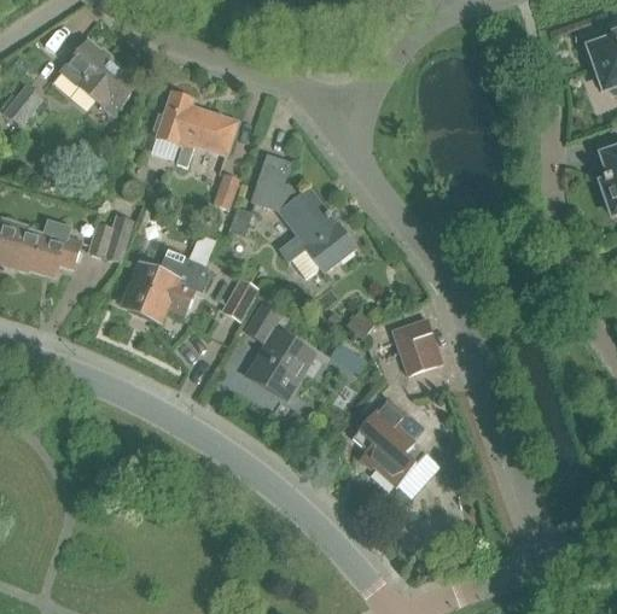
[(609,88),(609,89),(610,92),(611,93),(613,94),(615,94),(616,95),(616,94),(616,33),(612,35),(613,37),(586,47),(593,69),(597,68),(604,89),(609,88)]
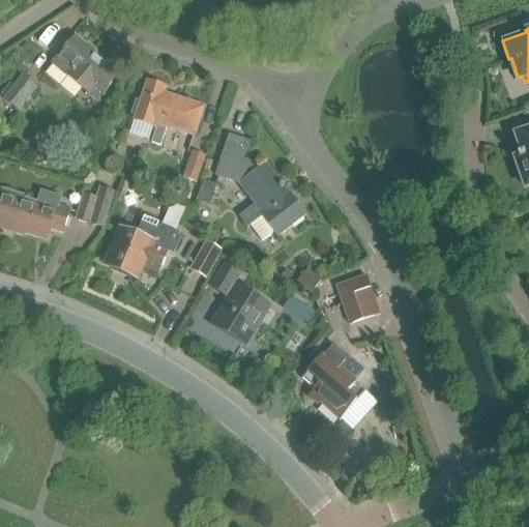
[(107,65),(109,63),(75,36),(53,63),(97,99),(118,75),(107,65)]
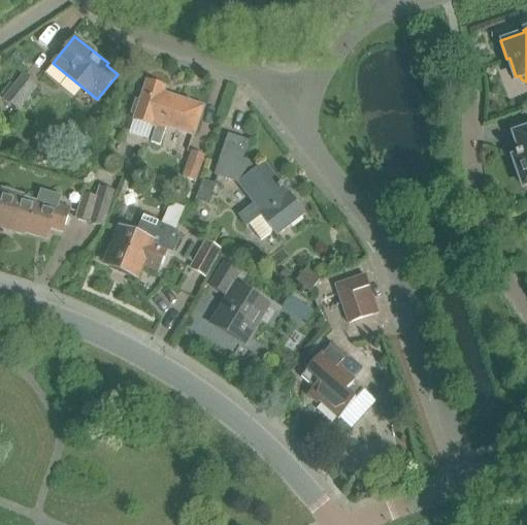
[(6,96),(4,98),(18,109),(36,87),(22,75),(14,85),(6,96)]
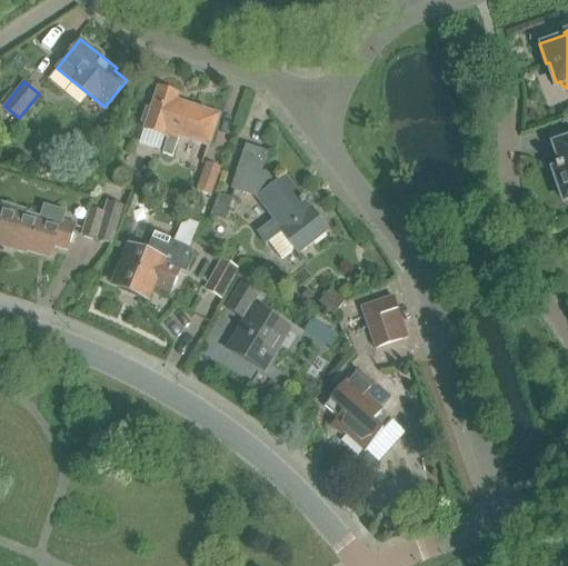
[(10,86),(0,98),(7,103),(16,91),(10,86)]
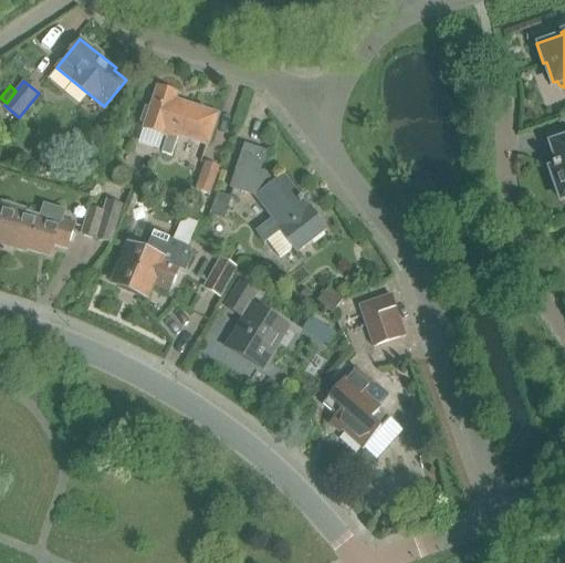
[(145,105),(139,121),(145,122),(144,126),(167,134),(161,150),(170,154),(178,133),(207,143),(216,114),(185,103),(180,105),(173,103),(176,93),(157,86),(150,106),(145,105)]
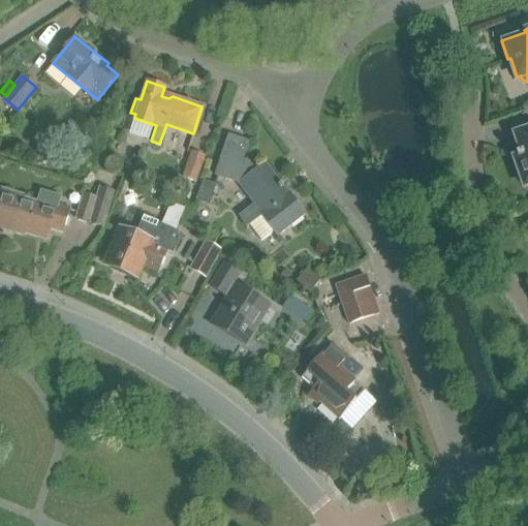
[(527,107),(527,111),(527,128),(515,133),(521,153),(516,154),(517,156),(514,157),(517,163),(514,164),(520,180),(522,179),(524,185),(527,183),(527,107)]
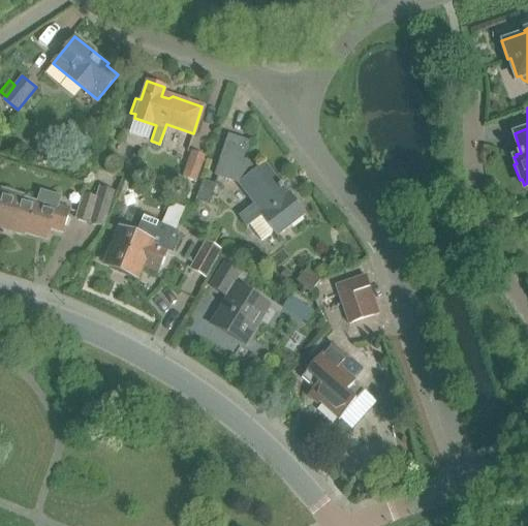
[(215,174),(228,178),(239,182),(255,203),(240,215),(247,224),(261,214),(276,233),(278,231),(275,228),(285,220),(288,224),(304,212),(288,191),(284,194),(279,188),(283,185),(281,182),(280,183),(265,162),(255,169),(248,161),(243,159),(249,142),(228,134),(215,174)]
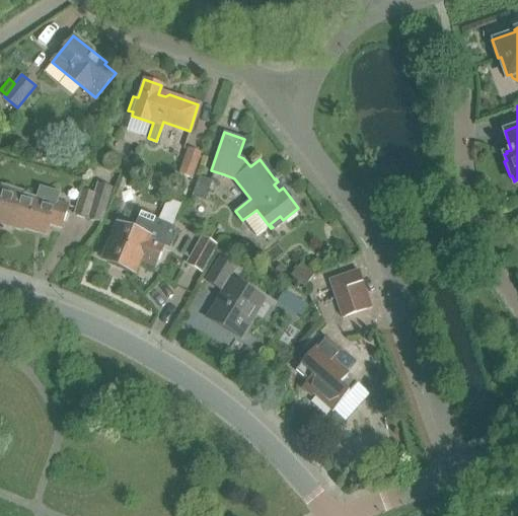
[(192,176),(196,162),(200,152),(188,148),(179,172),(192,176)]
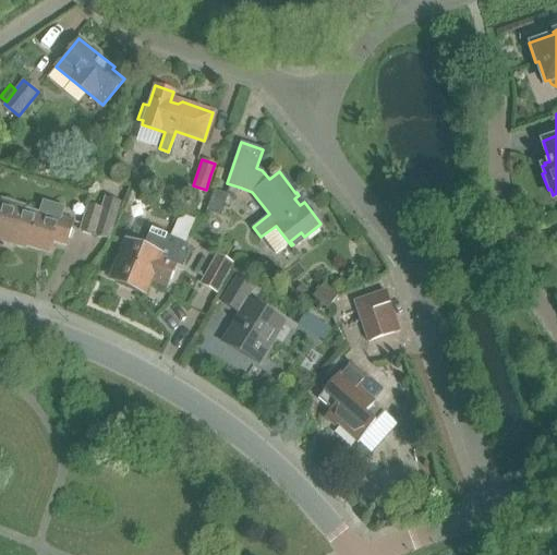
[(88,203),(82,222),(80,228),(80,229),(108,238),(120,200),(105,195),(101,207),(88,203)]
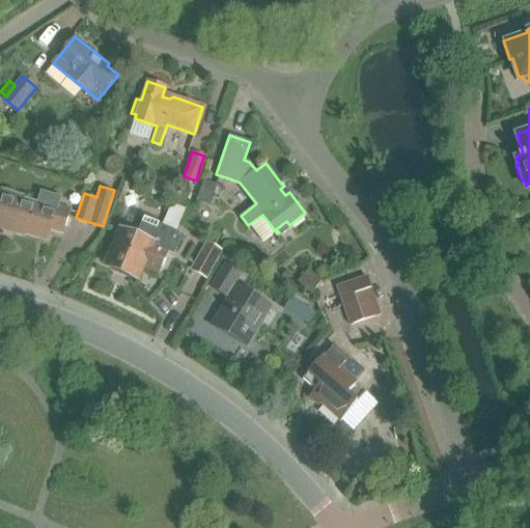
[(0,224),(14,229),(12,231),(24,234),(24,231),(47,239),(50,227),(62,231),(70,209),(57,204),(60,196),(40,191),(37,201),(24,197),(25,195),(1,188),(1,189),(0,189),(0,224)]
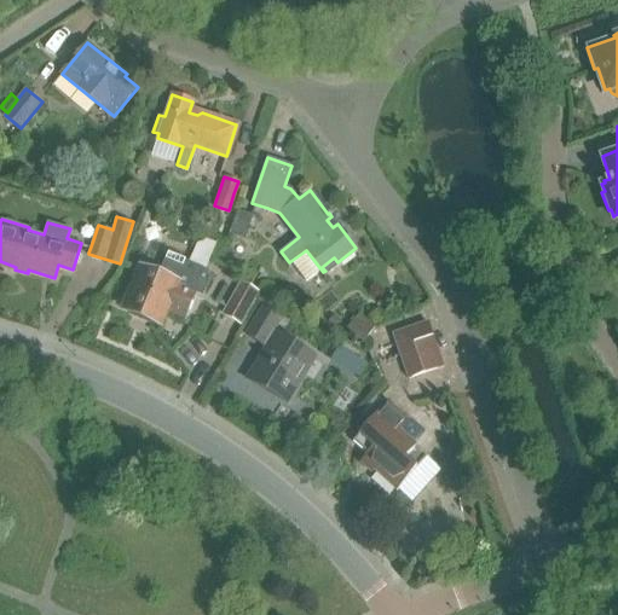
[(183,314),(192,290),(196,284),(204,288),(211,274),(201,270),(203,266),(184,259),(185,256),(167,248),(162,257),(156,273),(142,267),(126,306),(160,320),(166,307),(183,314)]
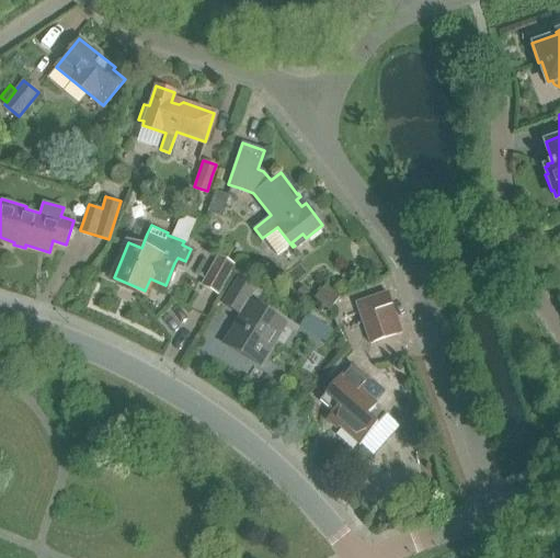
[(203,283),(217,291),(232,262),(219,254),(203,283)]
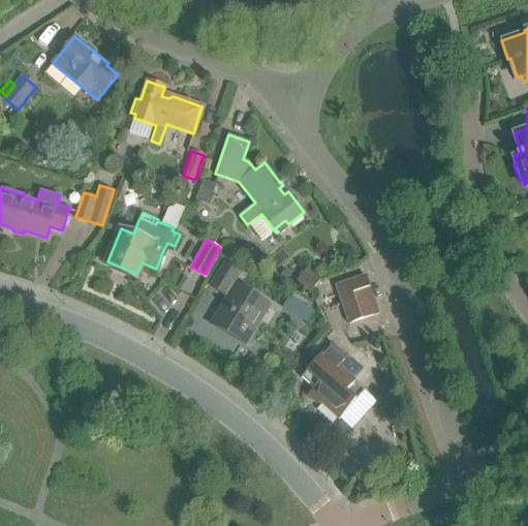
[(239,271),(224,261),(211,284),(230,297),(215,321),(243,339),(266,302),(233,281),(239,271)]
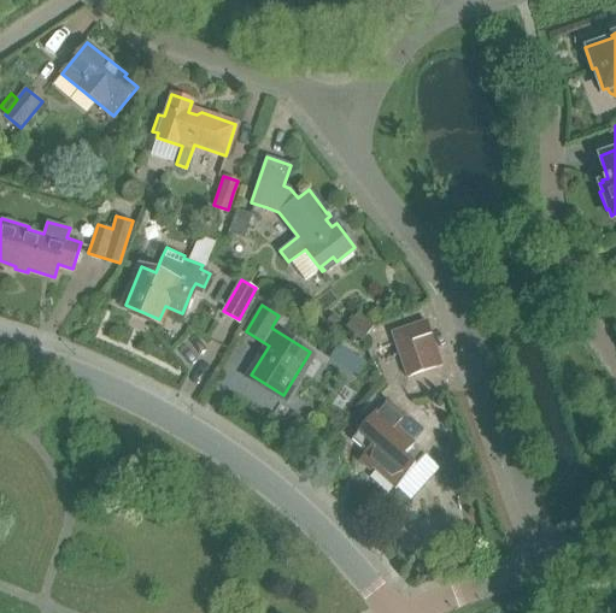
[(333,312),(328,317),(335,324),(340,318),(333,312)]
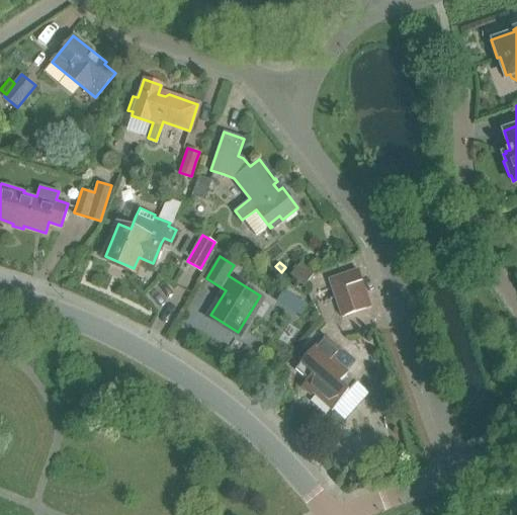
[(289,273),(303,284),(313,272),(299,262),(289,273)]
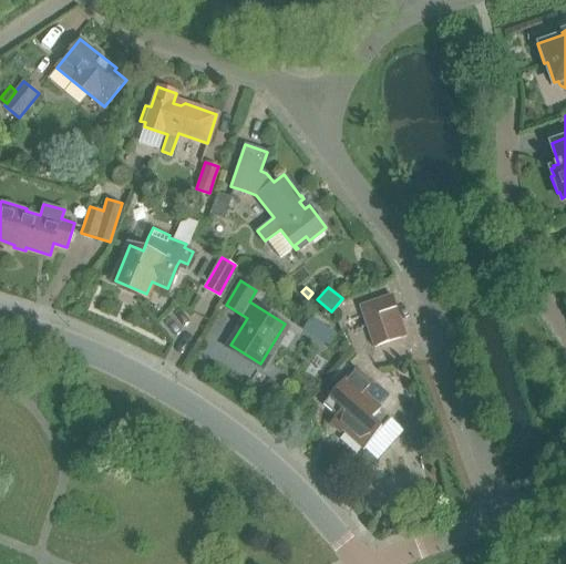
[(359,305),(373,345),(405,334),(391,294),(359,305)]
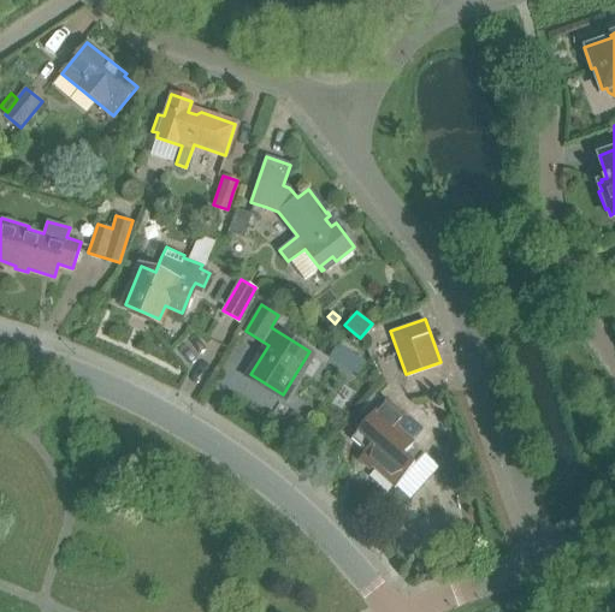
[(336,342),(329,355),(337,360),(344,346),(336,342)]
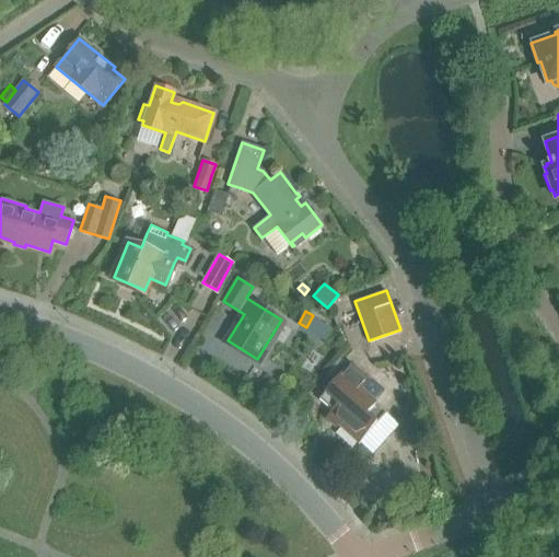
[(370,379),(350,362),(319,397),(332,409),(327,414),(359,442),(386,412),(373,399),(379,394),(377,383),(371,378),(370,379)]
